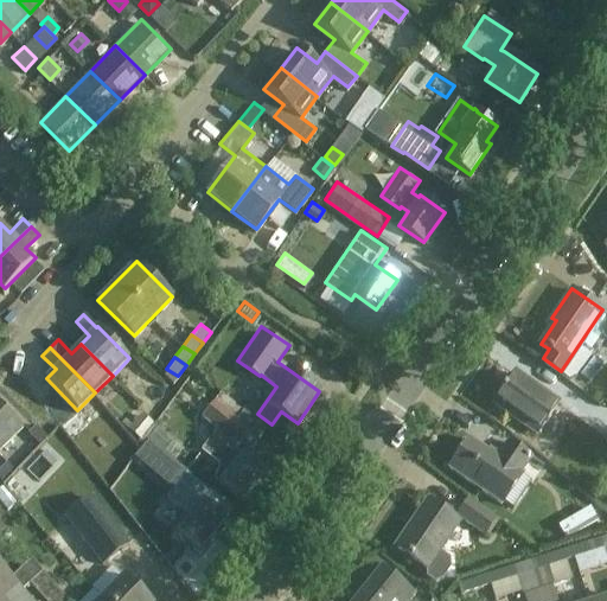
[(557,401),(513,370),(502,387),(503,387),(493,401),(536,430),(557,401)]
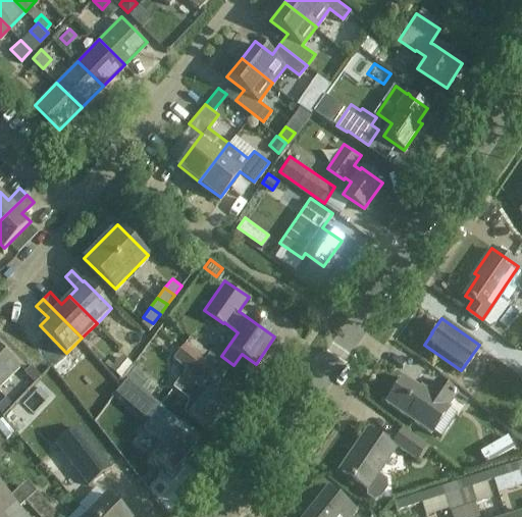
[(229,365),(188,332),(177,346),(180,348),(173,357),(187,367),(173,384),(189,397),(184,409),(208,428),(227,404),(202,383),(206,378),(223,393),(231,382),(222,375),(229,365)]
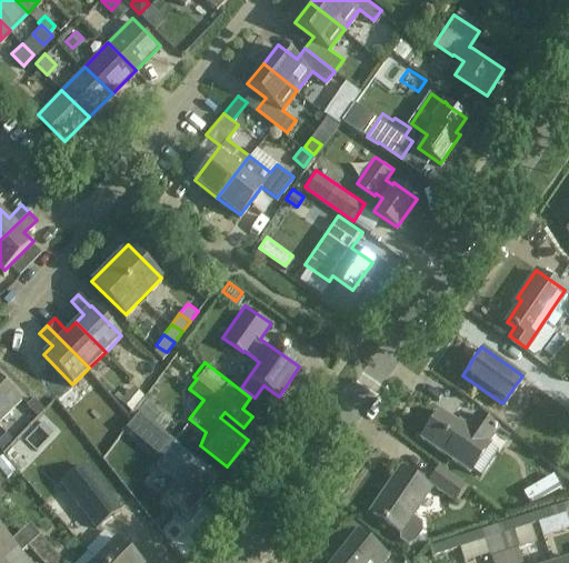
[(0,418),(21,398),(0,375),(0,418)]
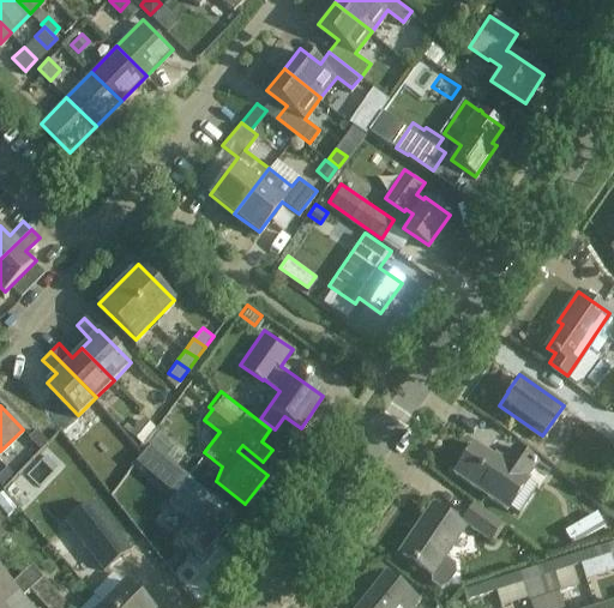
[(154,425),(142,415),(128,431),(140,441),(154,425)]
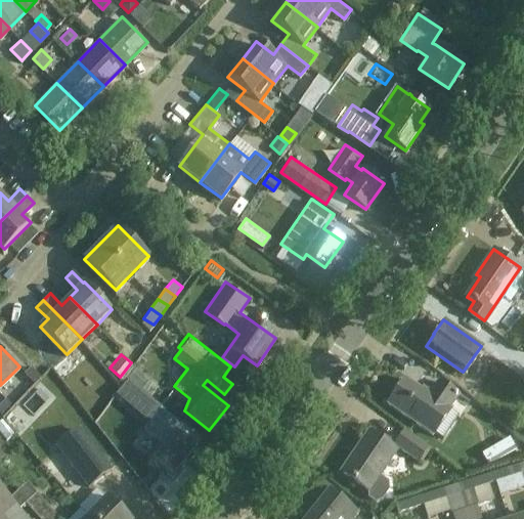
[(31,363),(24,372),(32,380),(39,373),(31,363)]
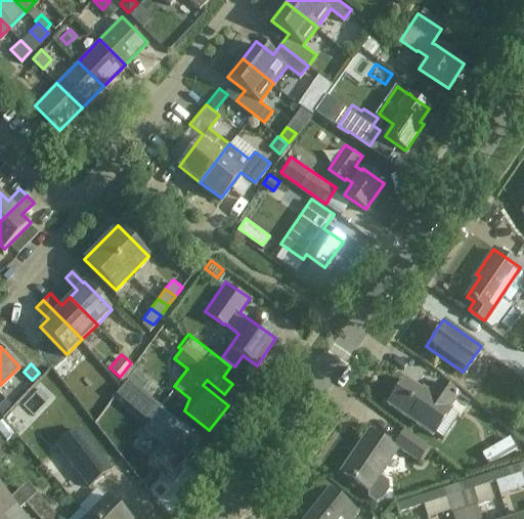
[(157,384),(135,365),(127,375),(149,393),(157,384)]
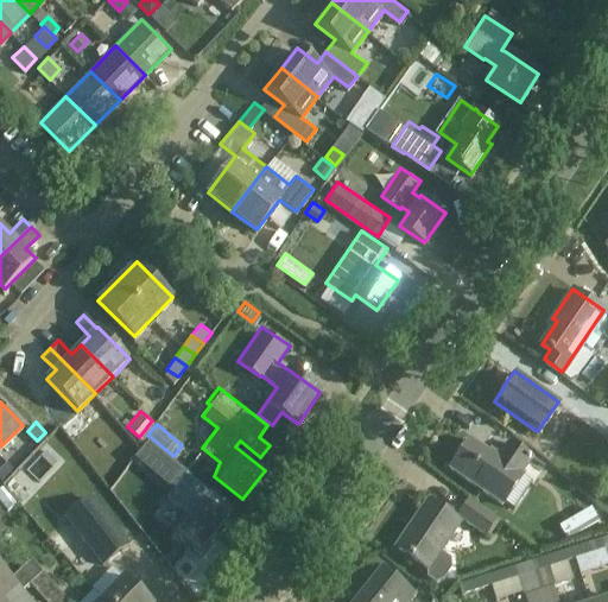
[(498,455),(469,436),(449,466),(502,501),(523,471),(520,470),(531,454),(508,438),(498,455)]
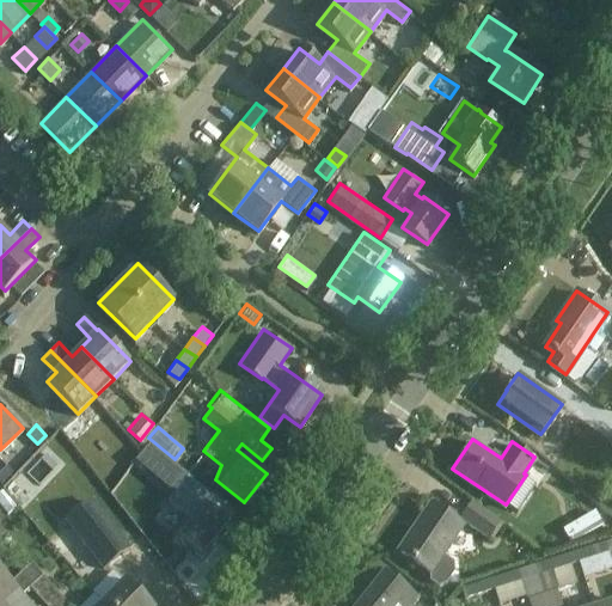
[(35,450),(4,483),(19,499),(51,464),(35,450)]
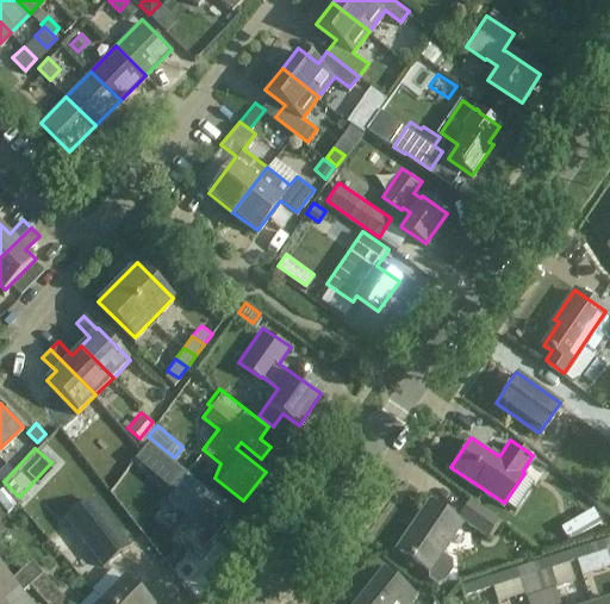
[(213,492),(174,458),(167,466),(181,478),(167,496),(191,517),(179,531),(201,550),(225,522),(204,503),(213,492)]
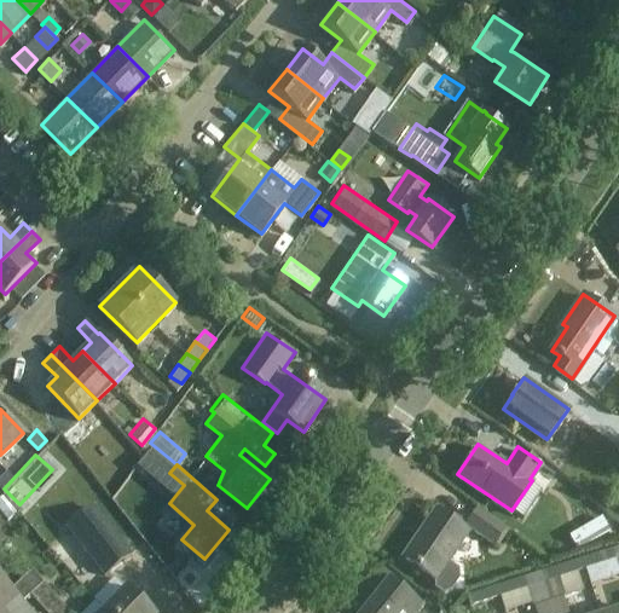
[(0,473),(0,486),(3,489),(15,476),(5,468),(0,473)]
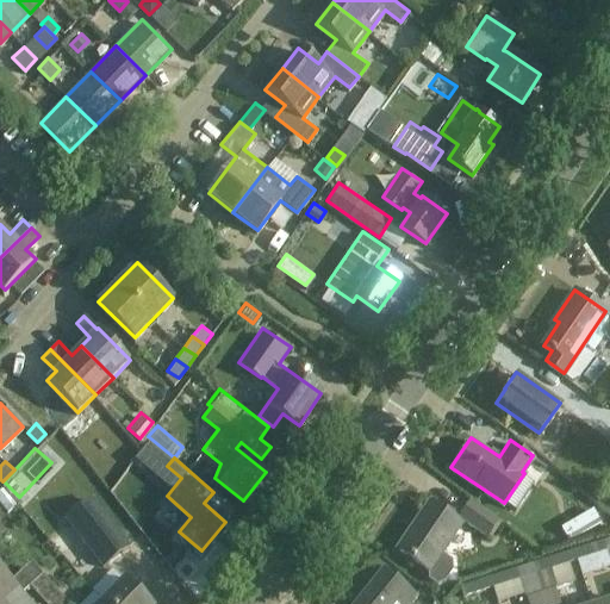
[(500,517),(470,496),(458,515),(487,535),(500,517)]
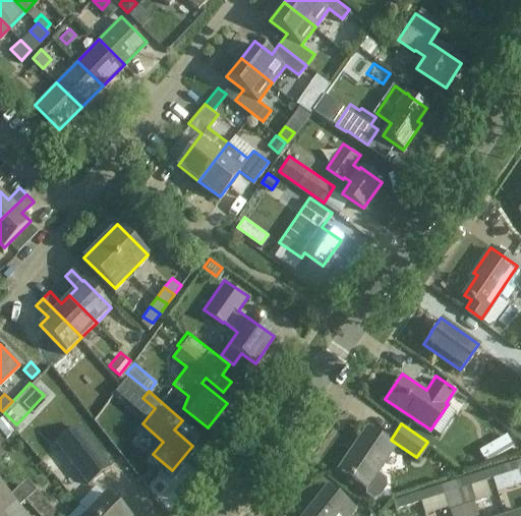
[(87,480),(108,464),(77,424),(56,440),(87,480)]
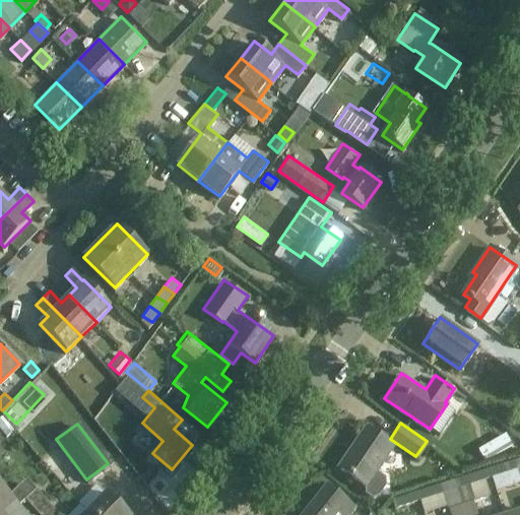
[(385,476),(376,469),(392,445),(366,427),(338,466),(365,485),(366,492),(374,496),(380,493),(386,484),(385,476)]
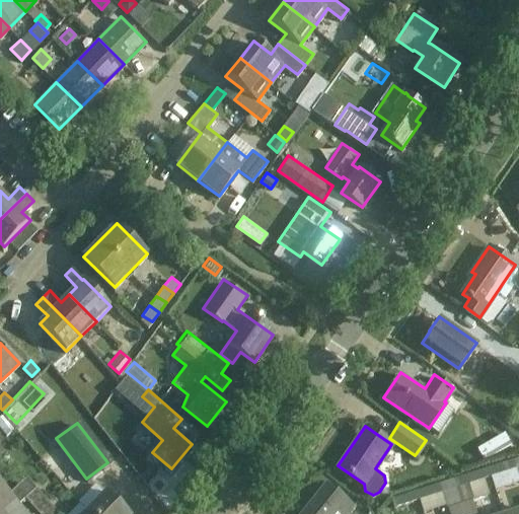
[(518,447),(518,441),(514,436),(504,445),(512,454),(518,447)]
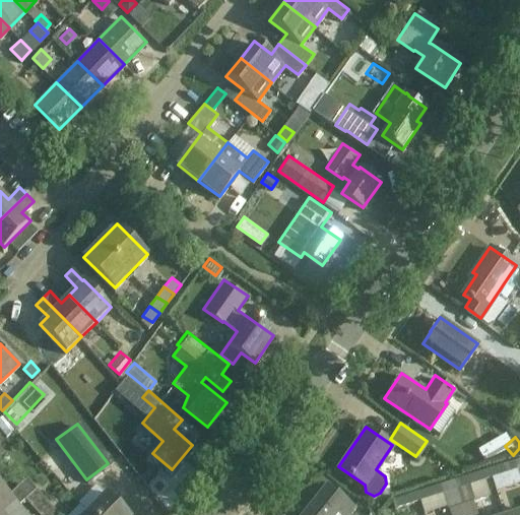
[(519,455),(490,466),(493,475),(499,473),(502,481),(519,476),(517,467),(519,466),(519,455)]
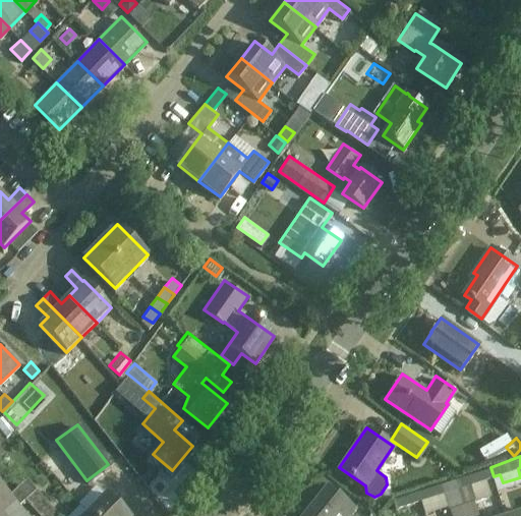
[(490,467),(454,478),(465,515),(479,515),(475,500),(476,499),(474,494),(488,489),(485,478),(494,476),(490,467)]
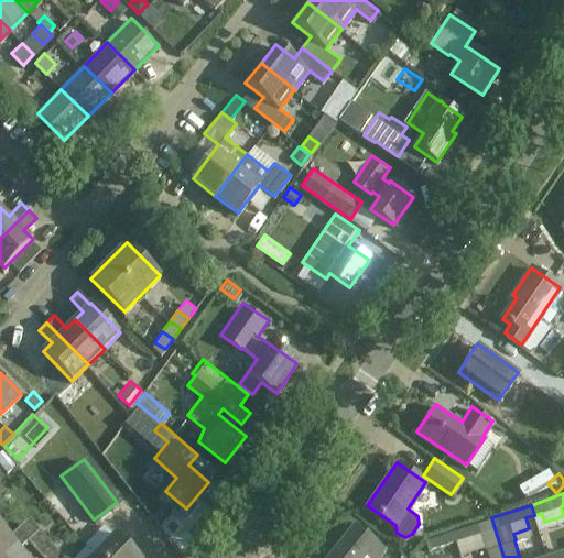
[(453,529),(456,540),(461,554),(485,546),(485,548),(486,548),(486,549),(489,557),(503,557),(491,517),(453,529)]
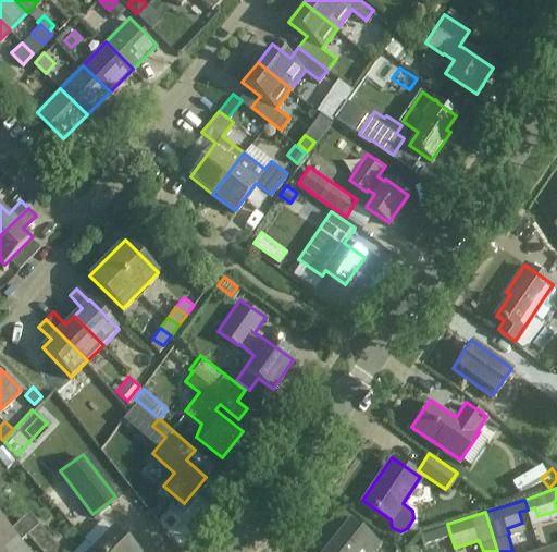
[(32,515),(19,527),(25,535),(27,534),(44,551),(66,551),(39,522),(38,522),(32,515)]
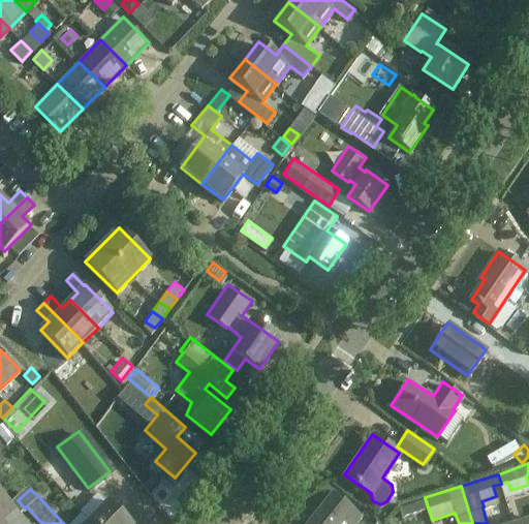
[(24,507),(18,500),(13,504),(0,490),(0,523),(32,523),(21,511),(24,507)]
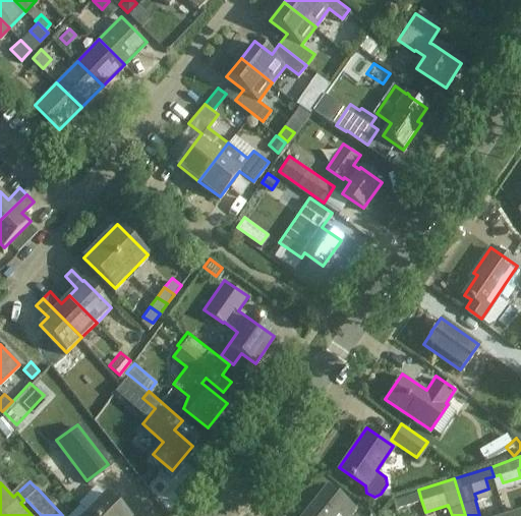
[(347,515),(354,508),(347,503),(348,502),(327,484),(302,515),(347,515)]
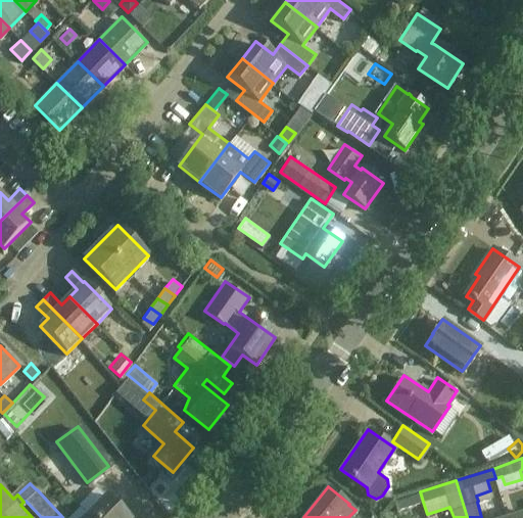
[(422,502),(423,502),(420,491),(395,500),(398,509),(422,502)]
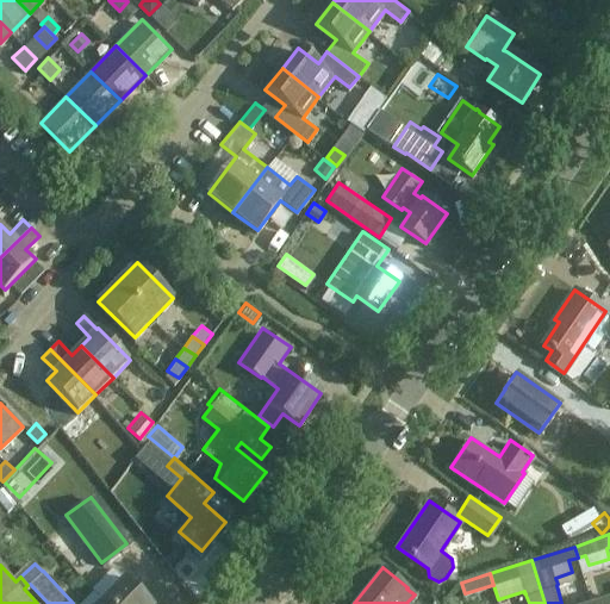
[(150,603),(124,578),(103,599),(107,603),(150,603)]
